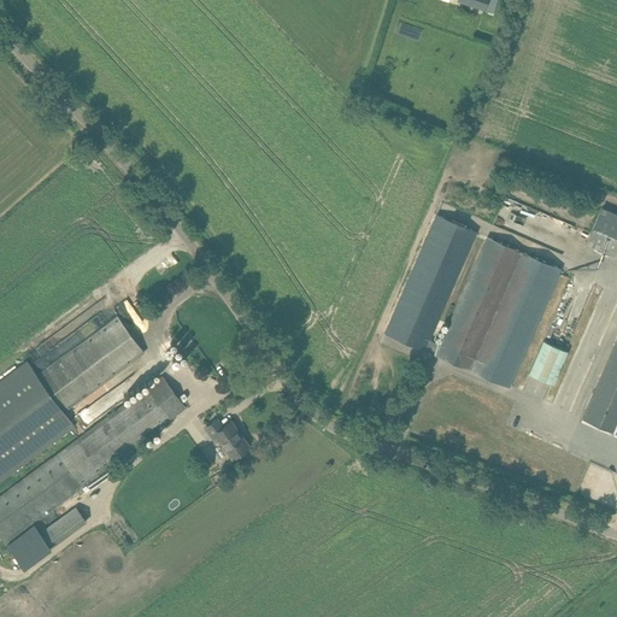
[(458,0),(458,1),(485,10),(487,0),(458,0)]
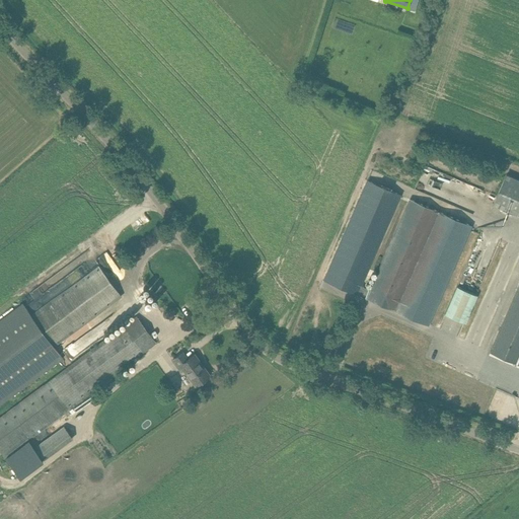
[(518,179),(506,174),(493,205),(518,216),(518,179)]
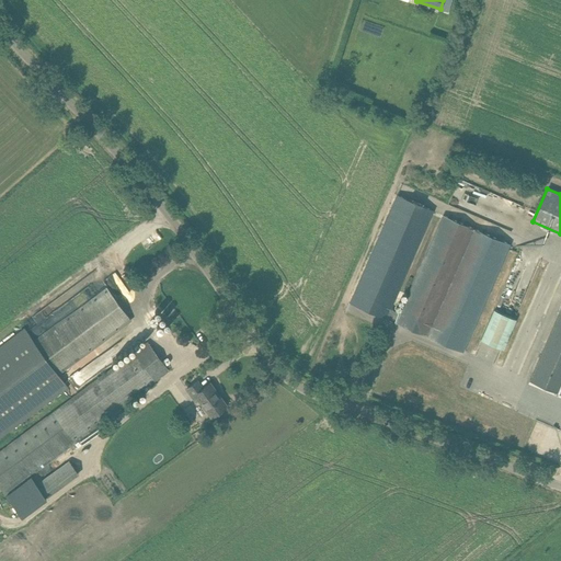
[(350,302),(462,352),(510,244),(443,215),(400,313),(390,309),(433,210),(397,195),(350,302)]
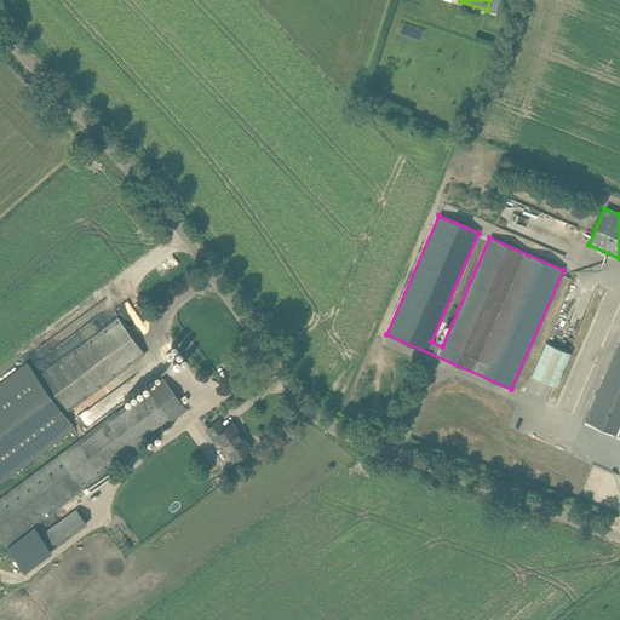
[(124,320),(136,311),(127,300),(116,308),(124,320)]
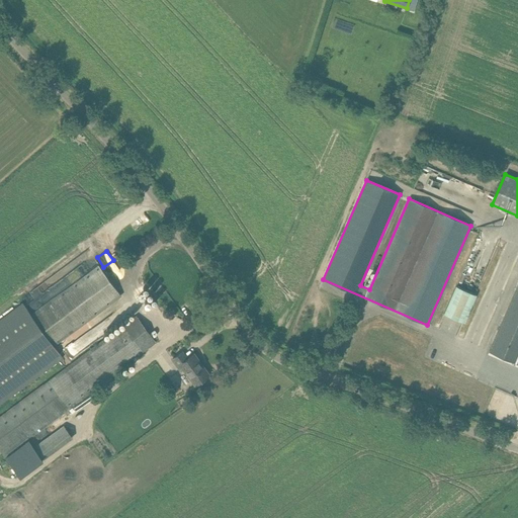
[(0,404),(63,358),(54,345),(120,295),(99,265),(33,314),(26,305),(22,303),(0,319),(0,404)]
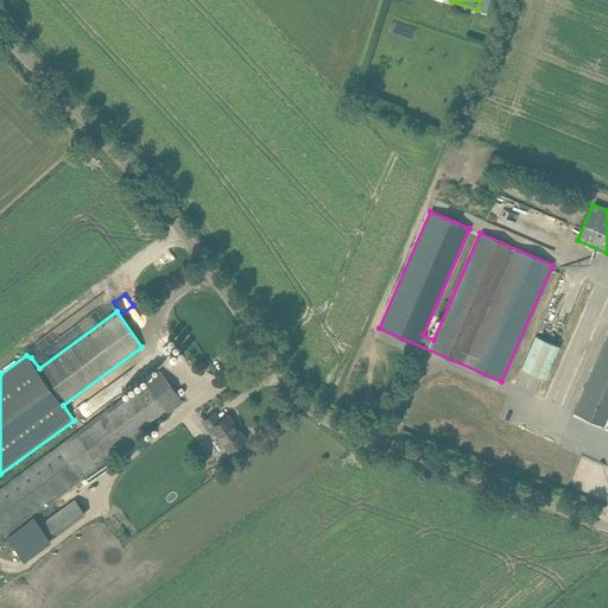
[(536,335),(521,367),(544,378),(558,344),(536,335)]
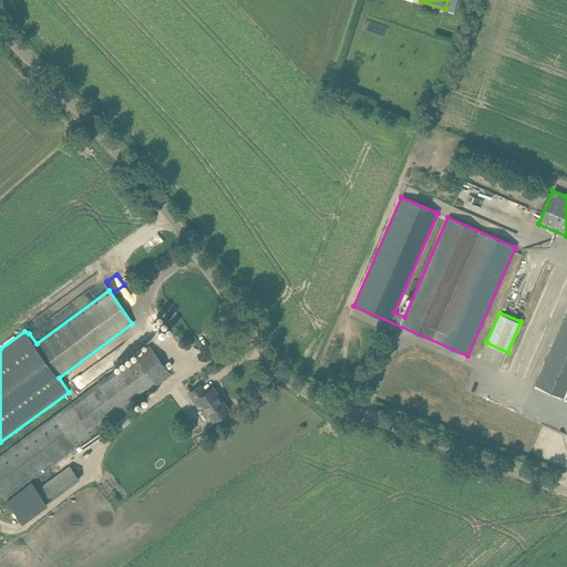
[(566,313),(536,385),(566,398),(566,313)]
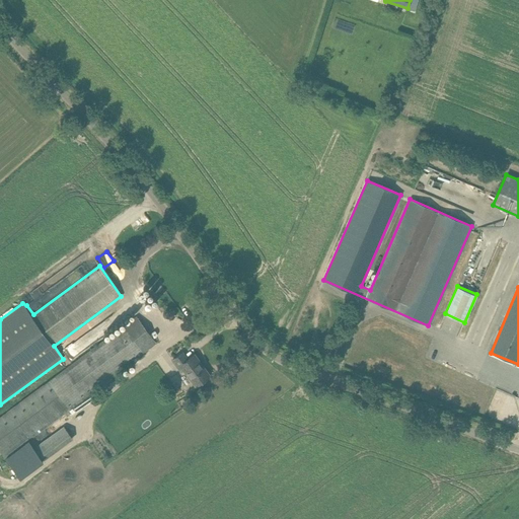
[(137,316),(0,419),(0,446),(7,457),(123,372),(121,370),(138,357),(140,360),(145,356),(143,353),(156,343),(137,316)]
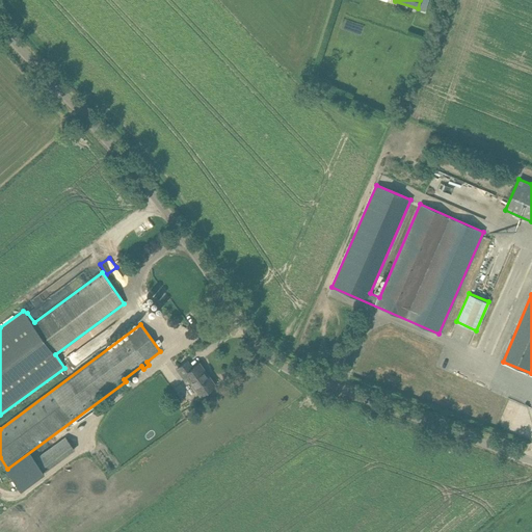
[(192,368),(187,362),(177,369),(185,380),(188,378),(201,396),(214,386),(198,363),(192,368)]
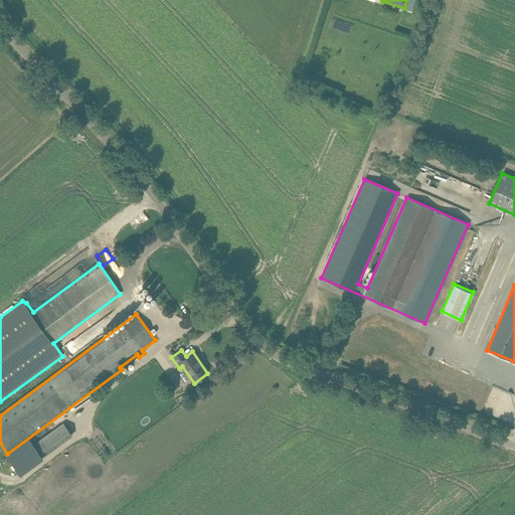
[(36,445),(45,456),(73,436),(65,424),(36,445)]
